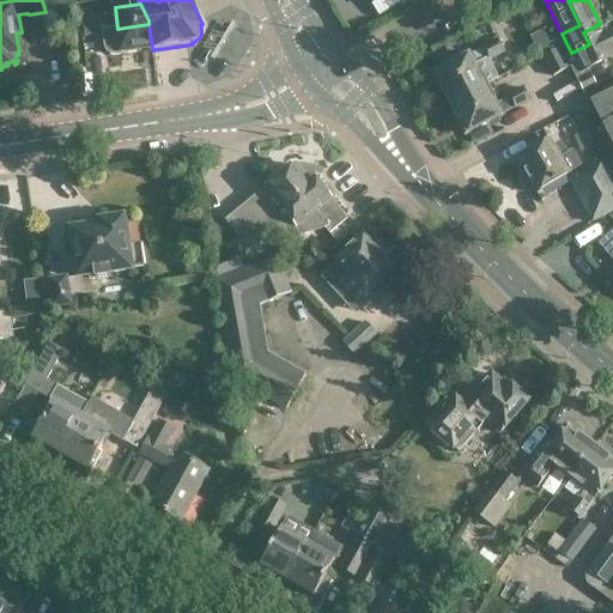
[(90,11),(80,12),(84,36),(93,35),(90,11)]
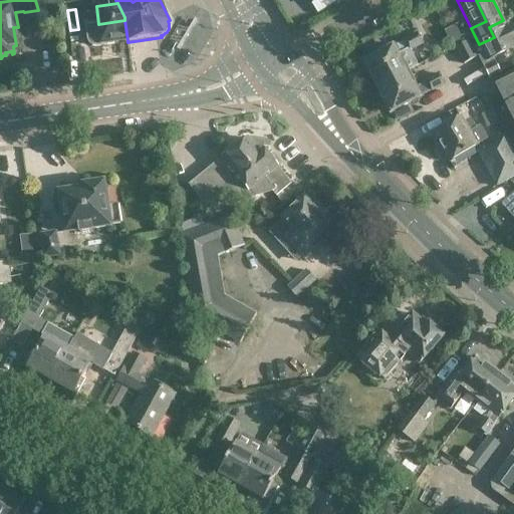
[(127,40),(124,20),(98,24),(85,25),(87,40),(87,41),(88,41),(88,42),(89,44),(91,45),(92,46),(94,46),(96,46),(113,44),(115,41),(127,40)]
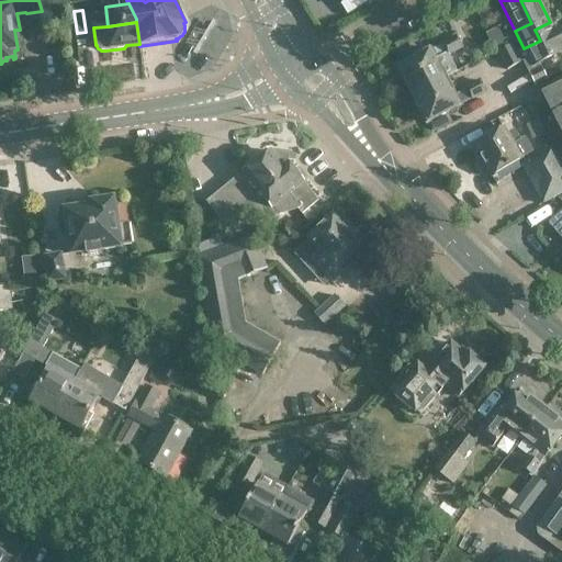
[(524,48),(518,52),(536,86),(547,80),(538,65),(561,52),(561,32),(557,35),(550,22),(535,30),(540,41),(524,48)]
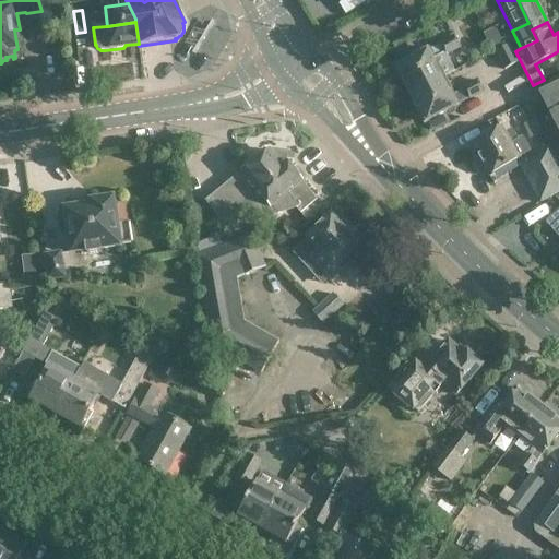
[(411,95),(443,79),(454,72),(445,56),(460,48),(454,37),(397,67),(403,78),(402,78),(411,95)]
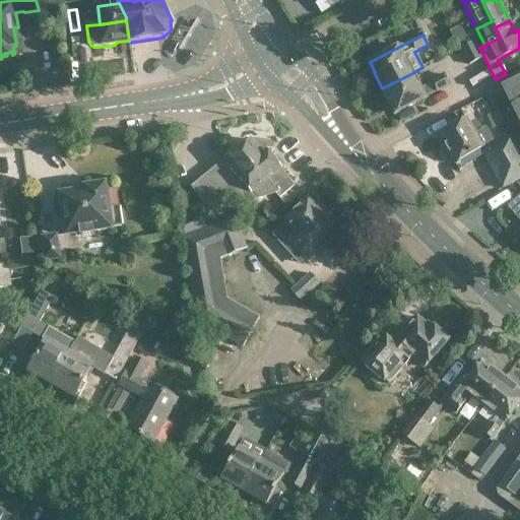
[(460,48),(469,65),(481,58),(473,42),(460,48)]
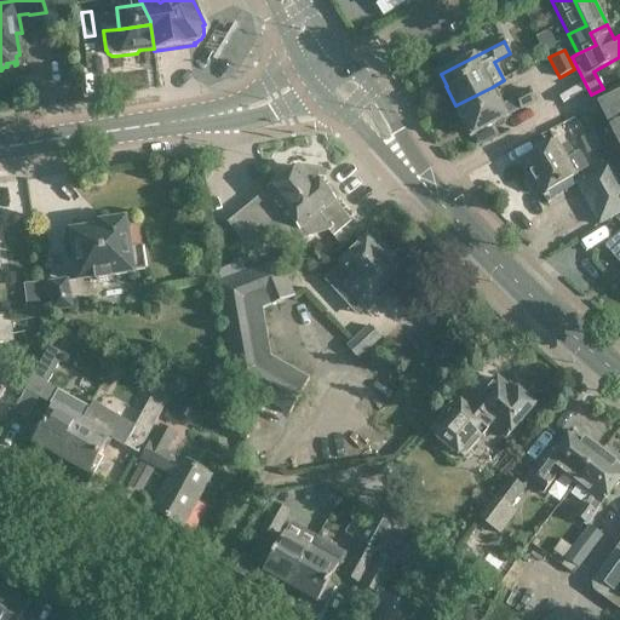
[(492,87),(455,105),(466,125),(468,124),(474,136),(537,102),(529,90),(514,98),(515,101),(501,107),(492,87)]
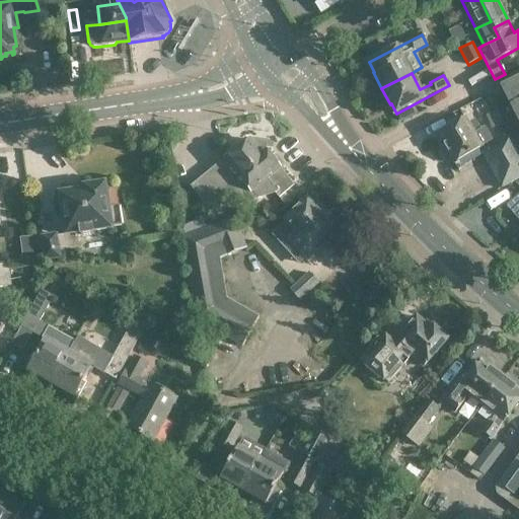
[(518,78),(502,87),(506,95),(518,121),(518,78)]
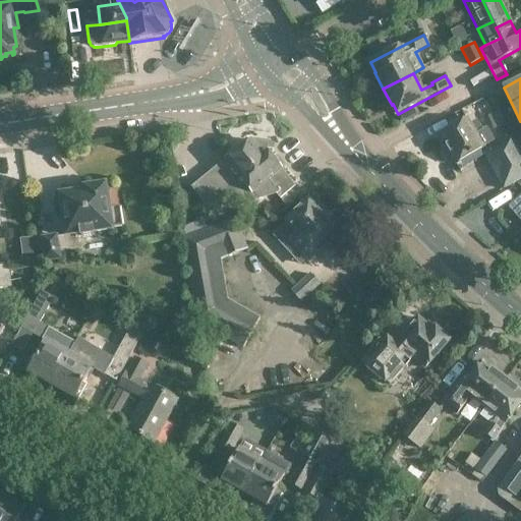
[(416,106),(400,114),(404,122),(420,113),(416,106)]
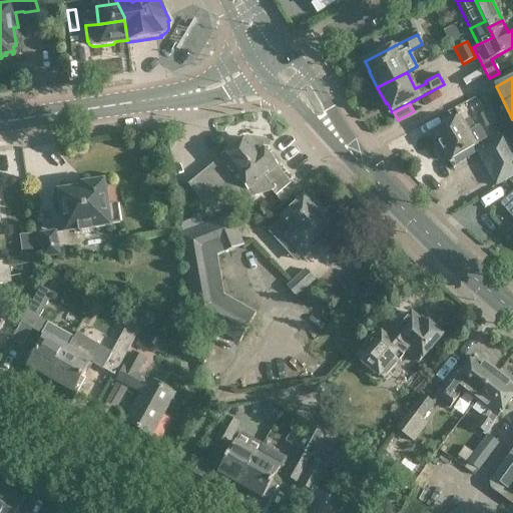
[(460,117),(432,134),(449,162),(477,145),(477,144),(486,138),(479,126),(475,129),(471,122),(466,120),(464,122),(460,117)]
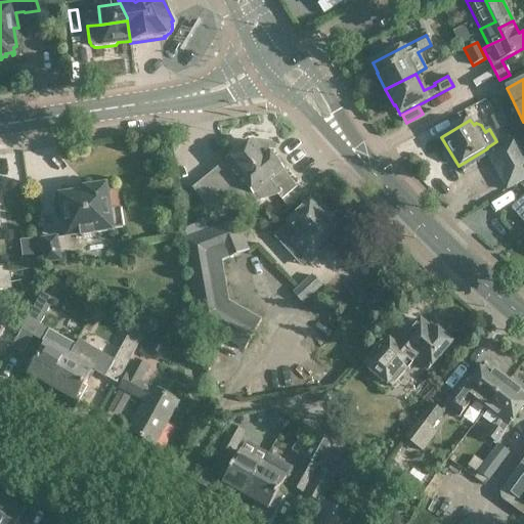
[(508,190),(523,180),(523,151),(517,138),(487,155),(508,190)]
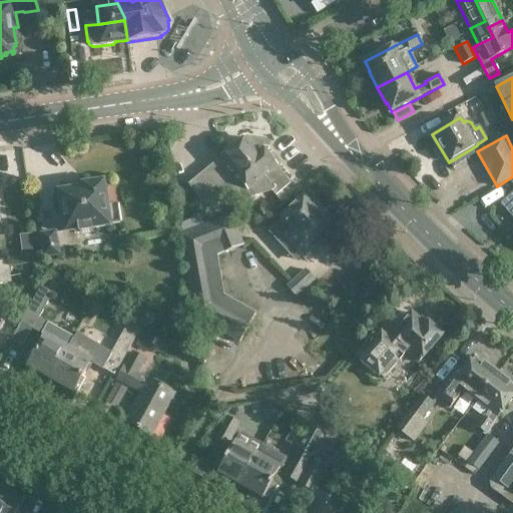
[(251,145),(246,138),(222,157),(225,160),(221,163),(219,161),(191,185),(205,202),(228,184),(240,198),(271,190),(276,196),(291,184),(262,149),(262,145),(254,143),(251,145)]
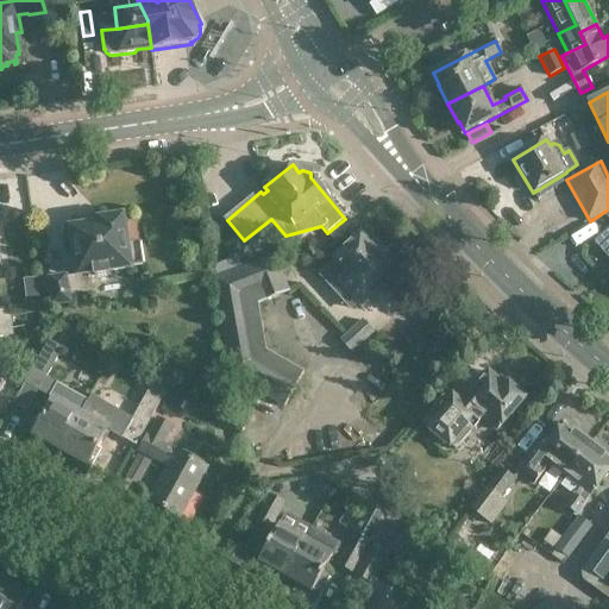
[(70,294),(93,290),(90,278),(111,276),(110,271),(131,268),(131,267),(144,265),(140,242),(127,244),(124,218),(120,218),(117,214),(106,217),(104,220),(93,221),(94,226),(73,230),(79,276),(68,277),(67,275),(50,278),(54,306),(71,302),(70,294)]
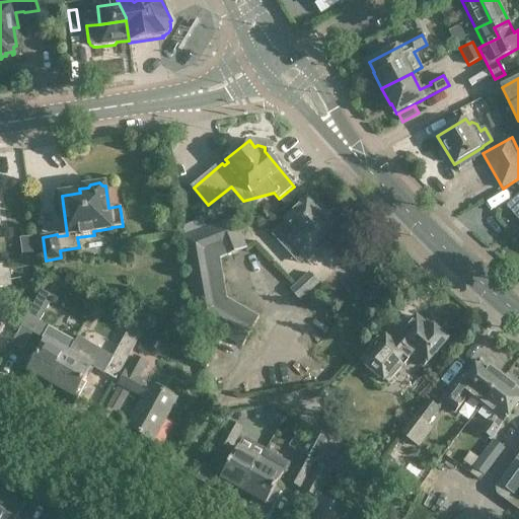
[(518,196),(507,207),(518,219),(518,218),(518,231),(518,232),(518,196)]
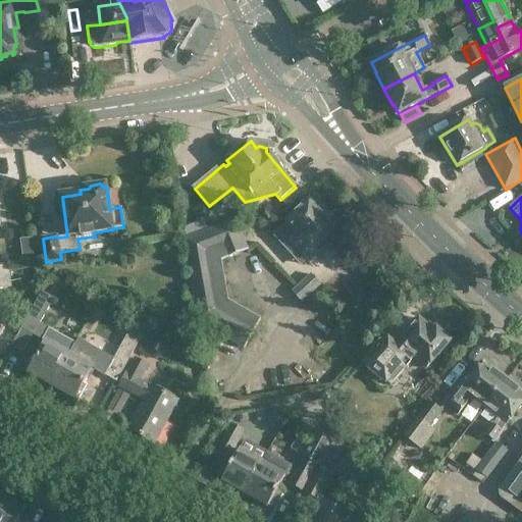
[(325,247),(329,247),(335,242),(335,238),(337,235),(309,203),(290,221),(291,222),(275,237),(301,264),(308,257),(311,260),(325,247)]
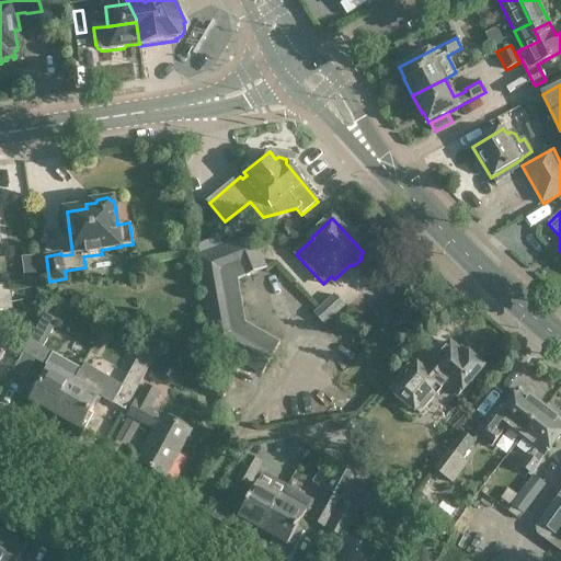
[(196,256),(212,346),(262,375),(279,343),(244,323),(238,281),(265,268),(256,245),(281,236),(271,227),(196,256)]
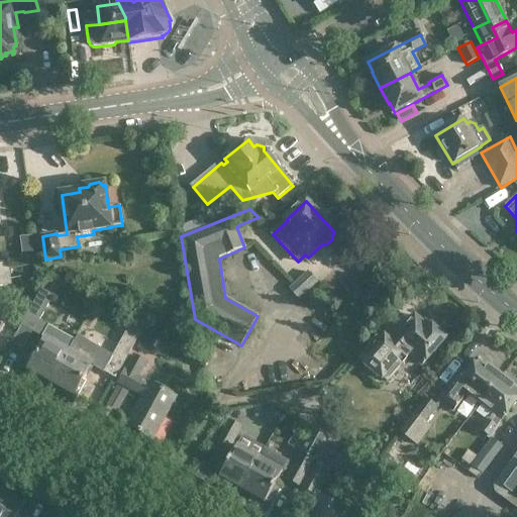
[(0,264),(0,329),(5,320),(4,320),(5,317),(0,314),(0,286),(10,285),(7,263),(0,264)]
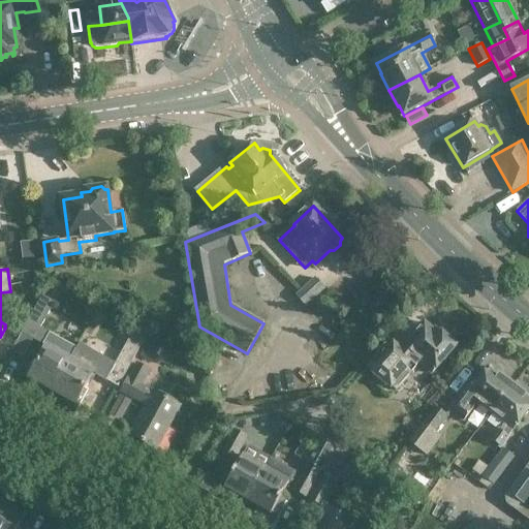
[(305,306),(324,288),(315,278),(296,297),(305,306)]
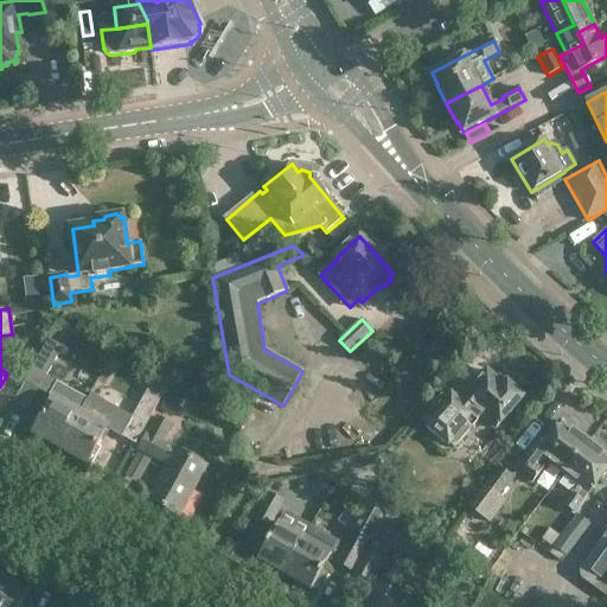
[(29,432),(59,449),(81,411),(88,400),(46,376),(62,347),(49,339),(24,382),(53,398),(43,417),(38,415),(29,432)]
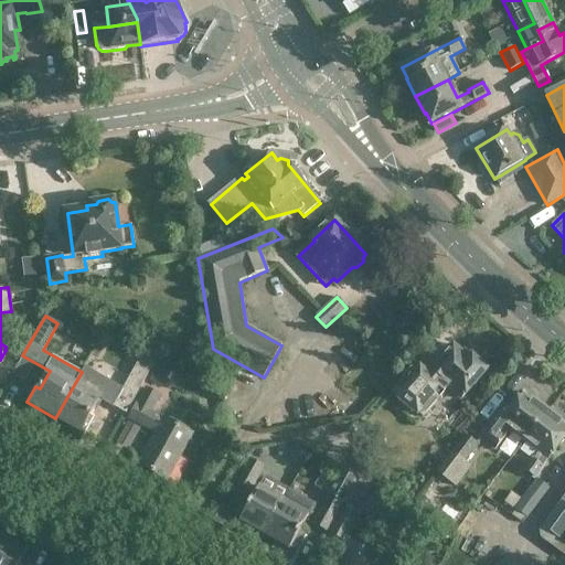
[(470,359),(464,353),(464,354),(452,345),(430,371),(419,361),(408,373),(409,373),(393,393),(422,418),(448,387),(461,400),(487,370),(486,369),(484,365),(478,359),(475,359),(472,356),(470,359)]
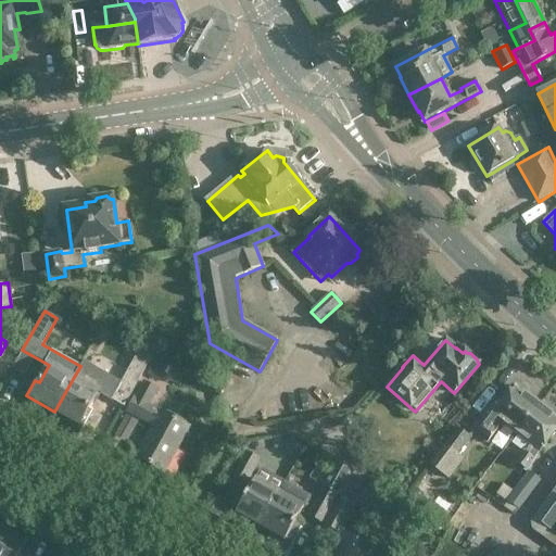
[(125,405),(153,353),(140,346),(112,399),(125,405)]
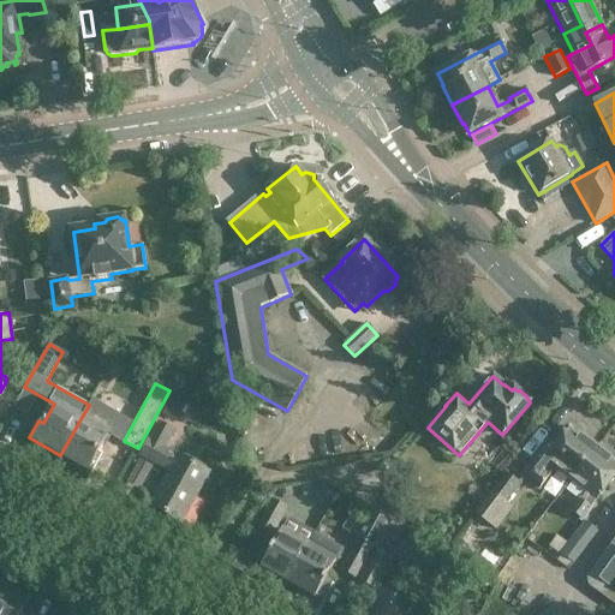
[(173,395),(165,410),(178,417),(185,402),(173,395)]
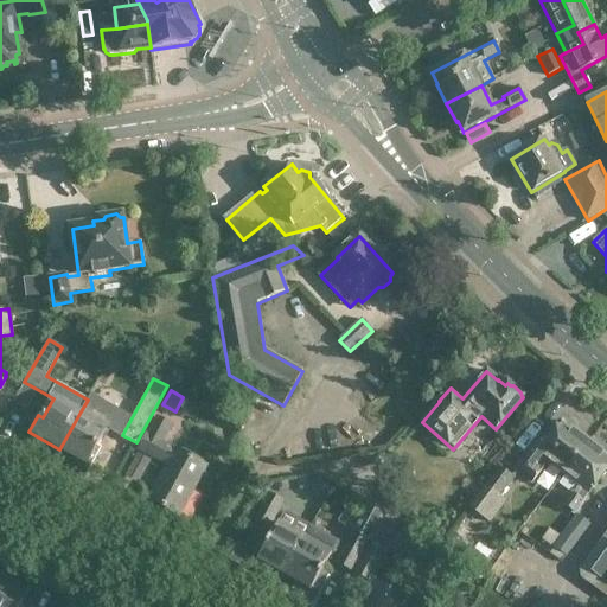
[(108,427),(81,411),(59,449),(90,466),(100,449),(96,447),(108,427)]
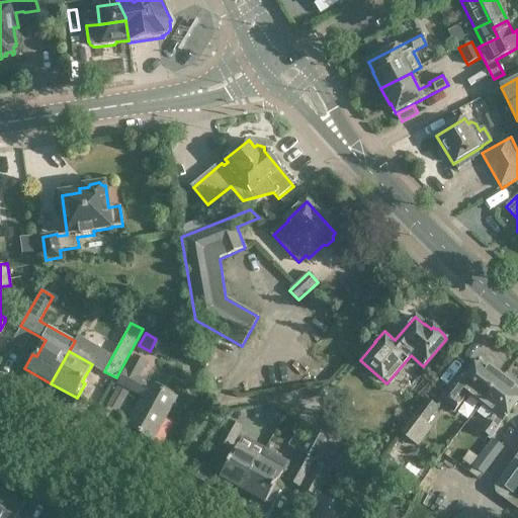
[(118,383),(143,397),(125,426),(153,441),(176,399),(151,383),(150,384),(139,378),(147,363),(135,356),(126,371),(125,370),(118,383)]
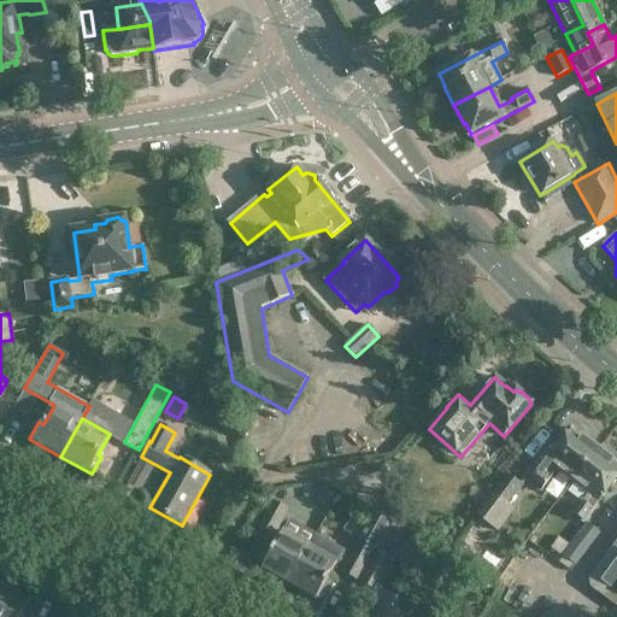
[(557,470),(573,482),(597,450),(594,447),(594,444),(588,439),(585,440),(580,438),(570,432),(557,448),(551,444),(524,479),(541,492),(551,479),(546,475),(553,465),(558,469),(557,470)]
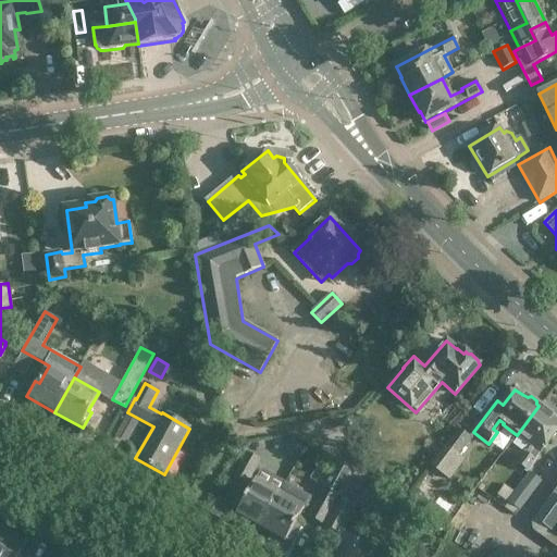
[(542,409),(539,406),(517,435),(531,446),(532,445),(541,453),(556,431),(556,421),(554,419),(554,418),(551,416),(552,411),(545,407),(542,409)]
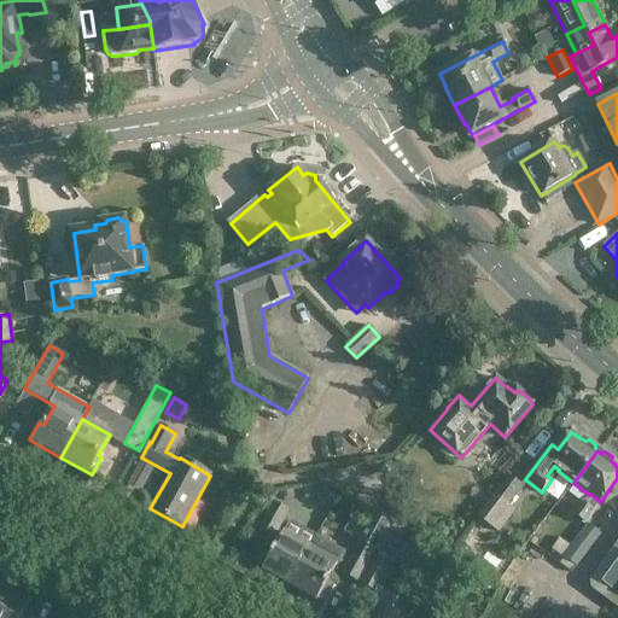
[(509,477),(479,518),(500,534),(516,512),(508,506),(523,488),(509,477)]
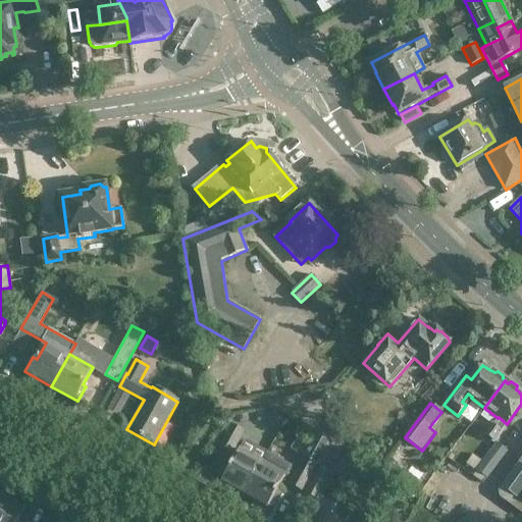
[(244,431),(231,425),(219,447),(231,454),(244,431)]
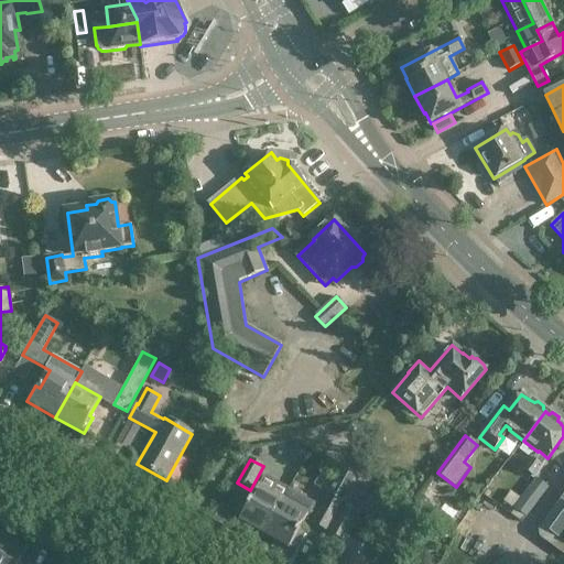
[(537,480),(545,468),(534,459),(525,472),(537,480)]
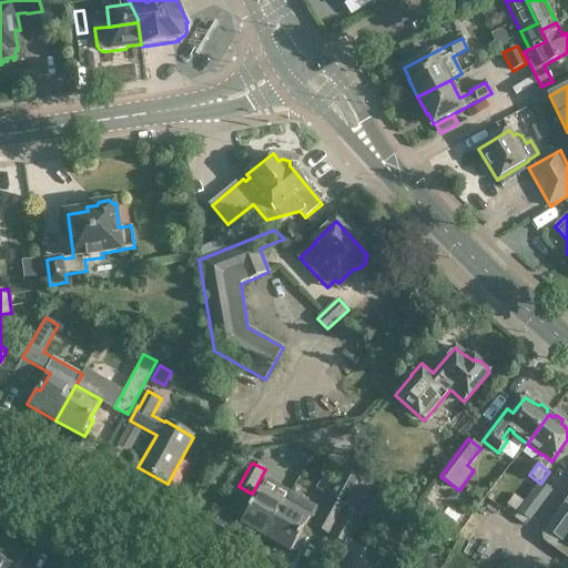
[(332,498),(315,527),(328,534),(344,506),(347,507),(363,480),(343,469),(327,496),(332,498)]
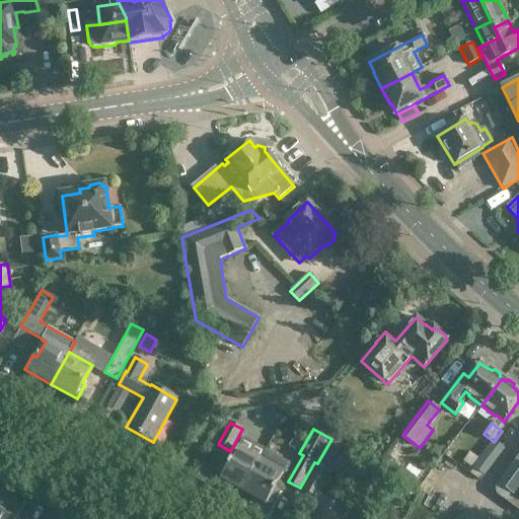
[(242,493),(261,461),(260,460),(237,448),(220,479),(242,493)]
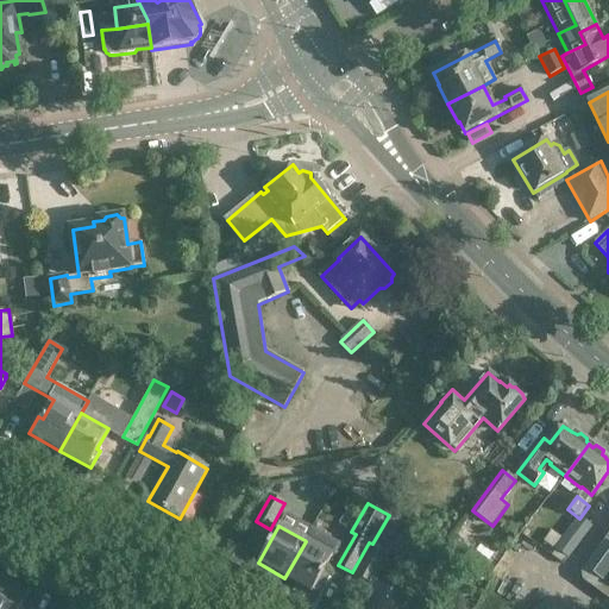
[(305,540),(306,541),(284,578),(312,592),(318,596),(330,575),(324,572),(331,559),(339,544),(312,528),(305,540)]
